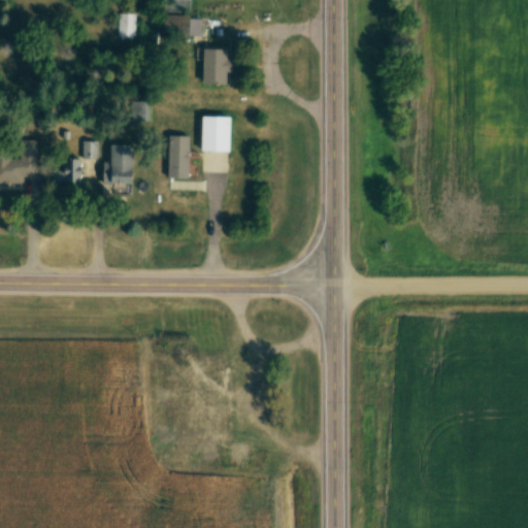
[(153,0),(153,13),(191,13),(190,0),(153,0)]
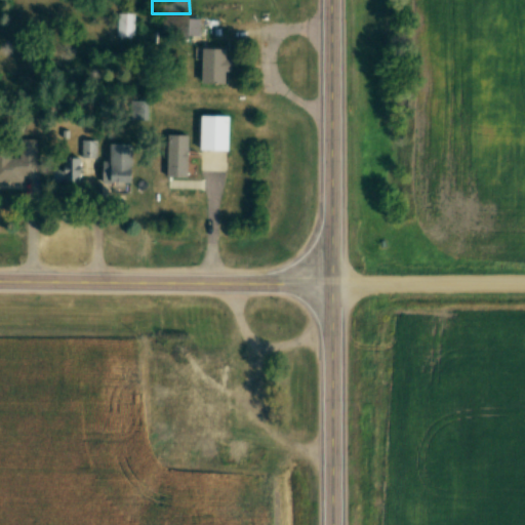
[(201,17),(162,17),(162,40),(201,40),(201,17)]
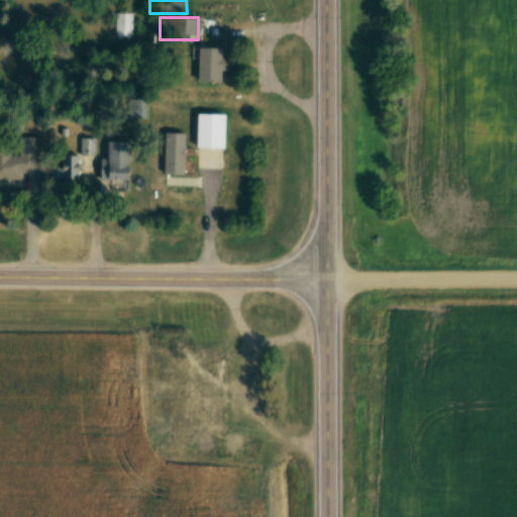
[(226,84),(226,49),(201,49),(201,84),(226,84)]
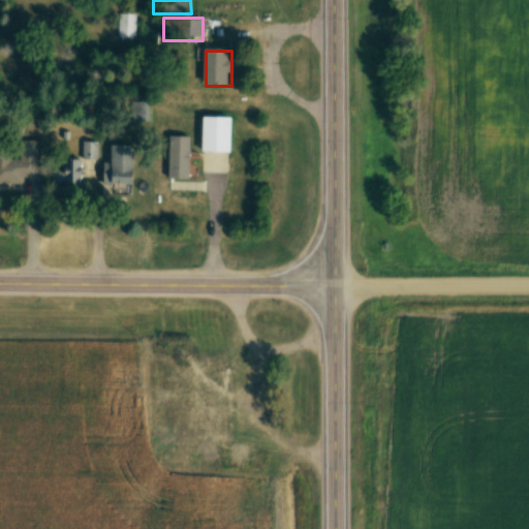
[(203,154),(232,154),(232,118),(203,118),(203,154)]
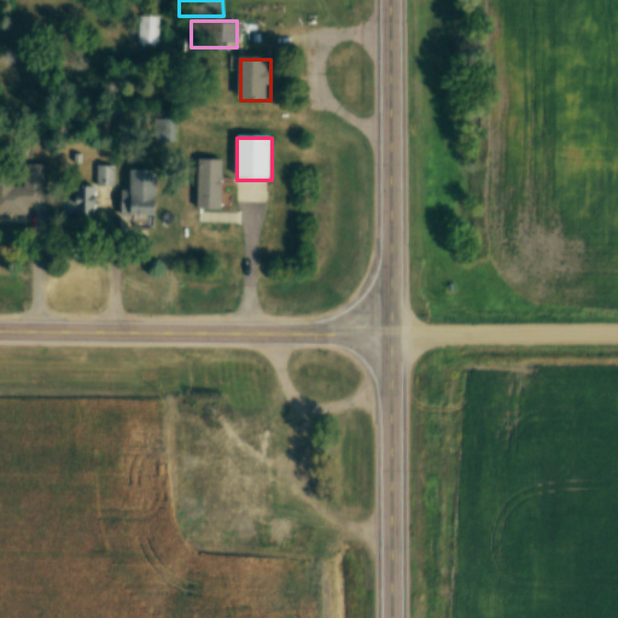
[(223,161),(199,161),(199,211),(223,211),(223,161)]
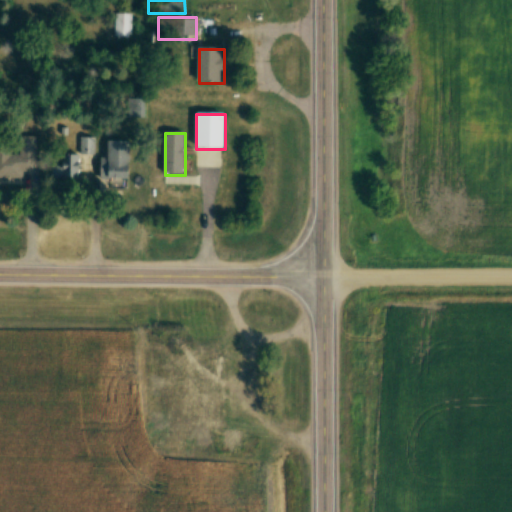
[(102,159),(102,180),(131,180),(131,143),(109,143),(109,159),(102,159)]
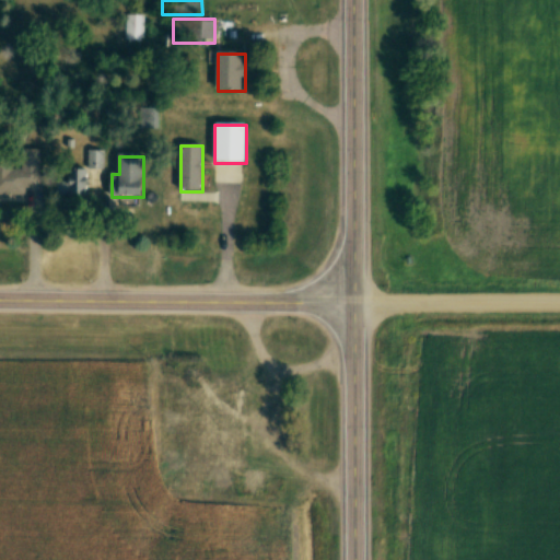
[(0,197),(26,197),(26,189),(41,189),(41,163),(0,163),(0,197)]
